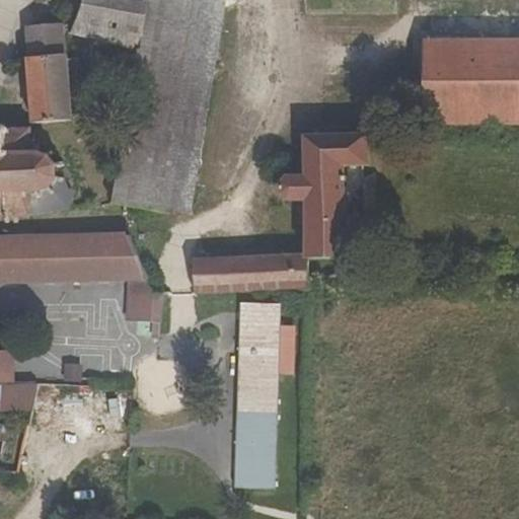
[(119,171),(113,204),(172,214),(208,0),(83,0),(75,22),(70,33),(138,51),(128,114),(119,171)]
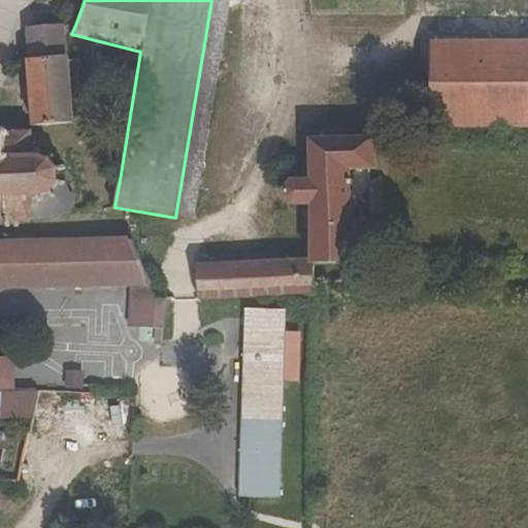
[(72,122),(66,24),(27,27),(29,56),(34,126),(72,122)]
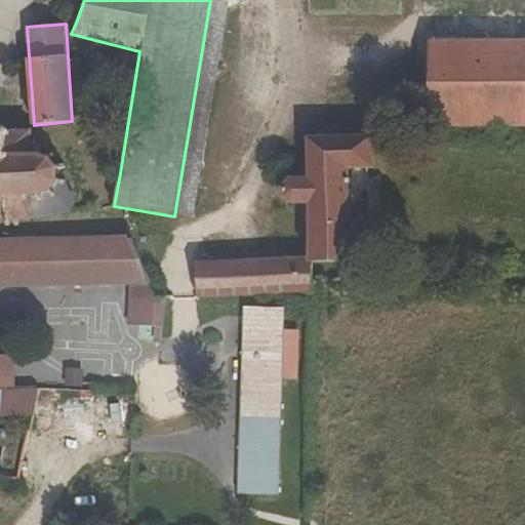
[(524,42),(431,42),(432,124),(524,123),(524,42)]
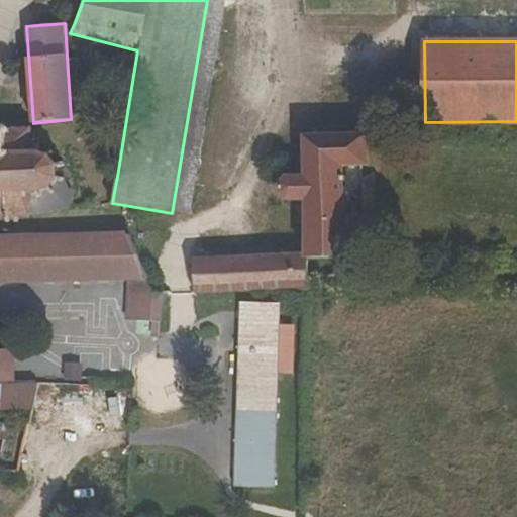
[(0,221),(0,218),(16,218),(16,221),(21,221),(21,218),(25,218),(26,221),(30,220),(29,214),(31,213),(32,217),(72,209),(74,206),(75,202),(75,198),(75,194),(74,191),(68,185),(67,176),(59,176),(59,169),(66,168),(66,162),(59,164),(50,156),(57,148),(53,145),(46,152),(37,152),(34,141),(25,142),(25,134),(21,134),(21,127),(23,127),(22,120),(18,121),(18,122),(10,123),(9,117),(6,118),(6,125),(2,125),(2,121),(0,120),(0,221)]
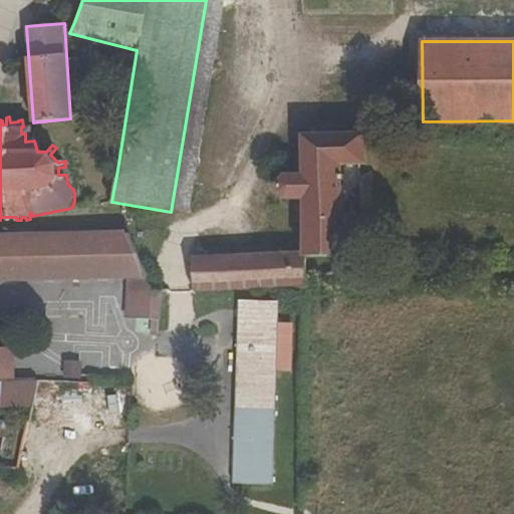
[(365,135),(302,137),(303,175),(283,176),(278,183),(278,192),(285,199),(304,199),(305,254),(344,253),(341,164),(366,163),(365,135)]
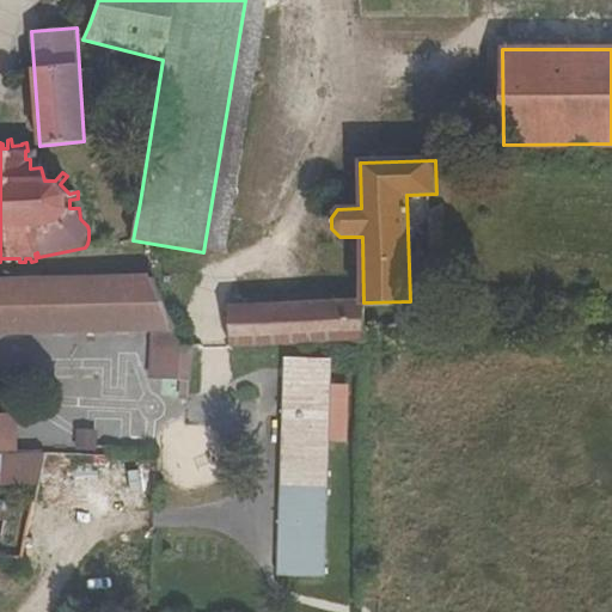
[(191,348),(184,348),(155,277),(0,281),(0,334),(152,330),(151,346),(164,347),(161,380),(181,381),(179,399),(189,401),(191,348)]
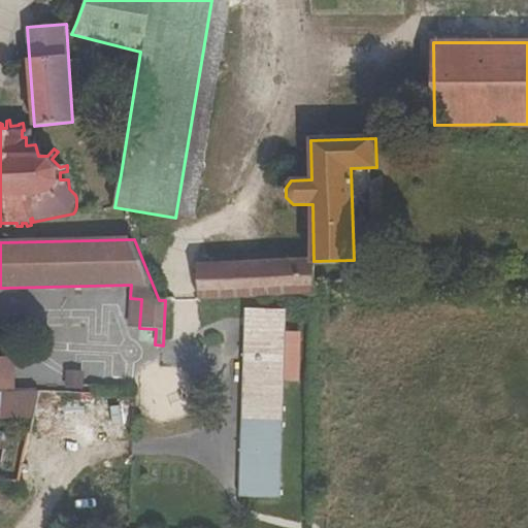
[(315,295),(314,261),(198,265),(198,288),(184,289),(185,300),(315,295)]
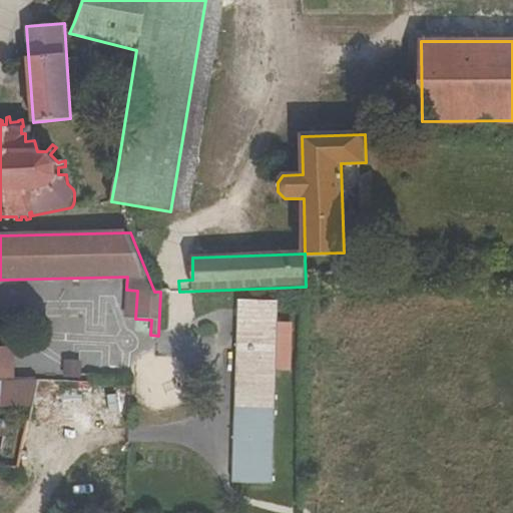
[(290,324),(277,323),(278,302),(237,301),(234,396),(275,400),(276,371),(289,371),(290,324)]
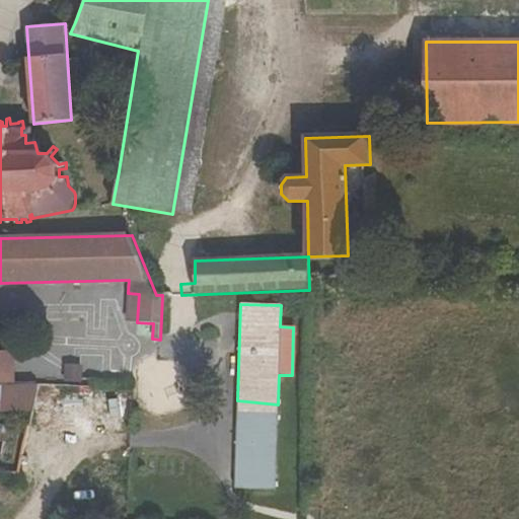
[(13,351),(0,351),(0,384),(14,384),(13,351)]
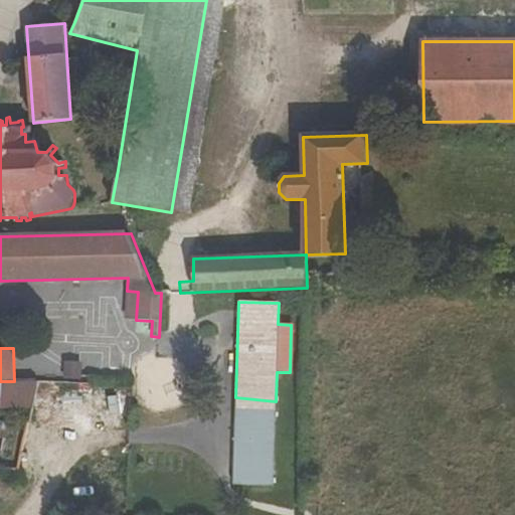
[(80,381),(80,363),(63,363),(63,381),(80,381)]
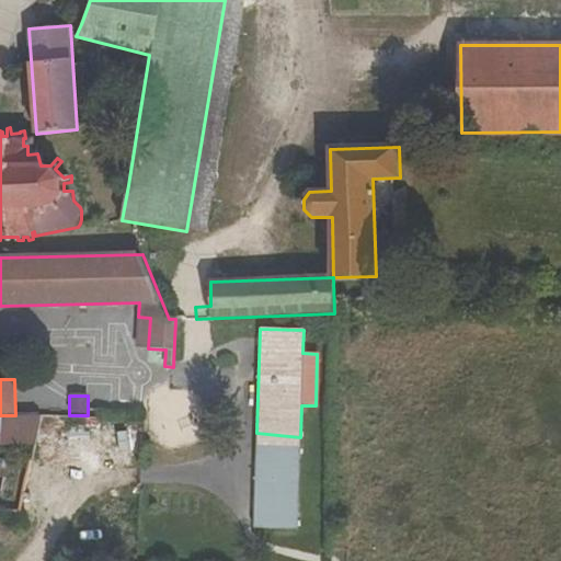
[(298,530),(300,437),(256,433),(254,529),(298,530)]
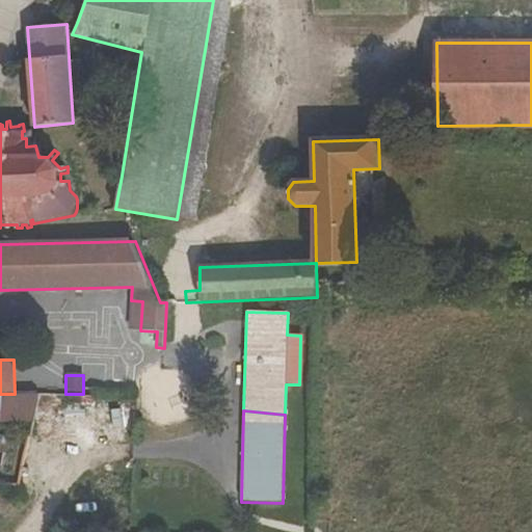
[(24,434),(21,489),(45,491),(49,436),(24,434)]
